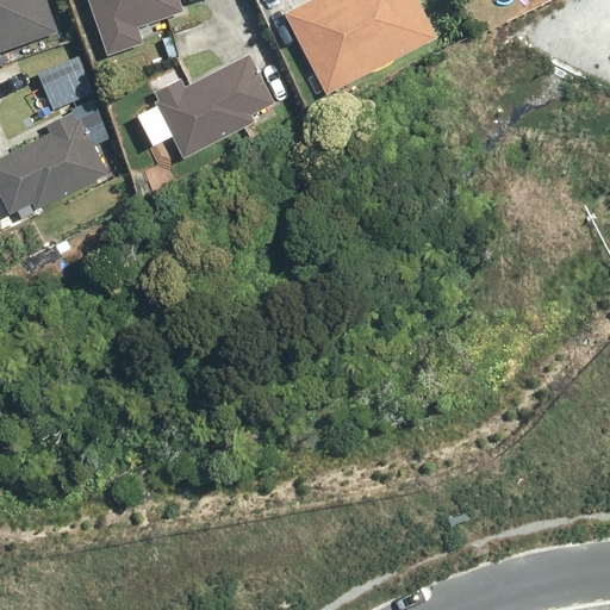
[(49,0),(0,0),(0,53),(60,33),(49,0)]
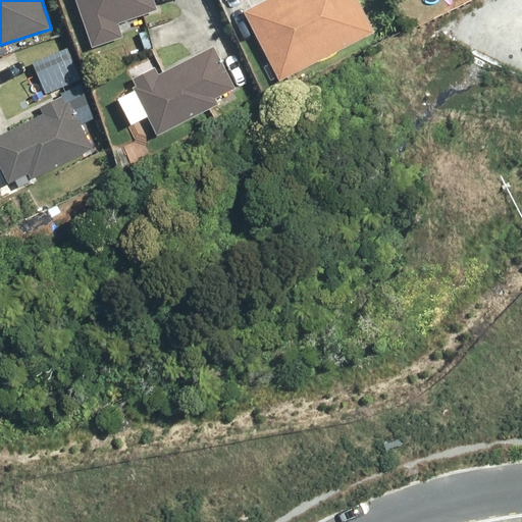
[(77,0),(95,46),(123,37),(119,24),(159,11),(155,0),(77,0)]
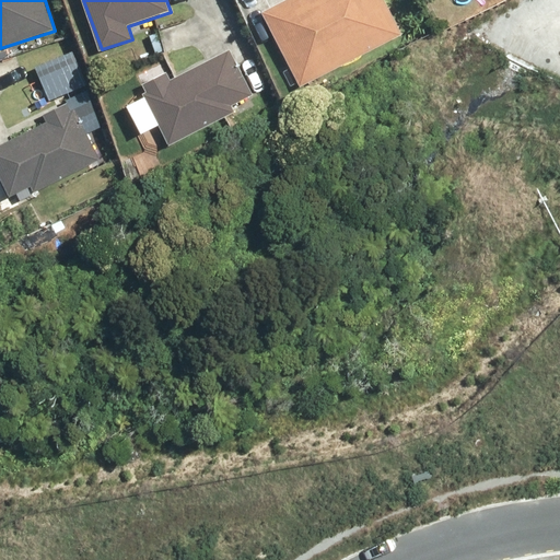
[(288,0),(264,12),(301,86),(405,35),(386,0),(288,0)]
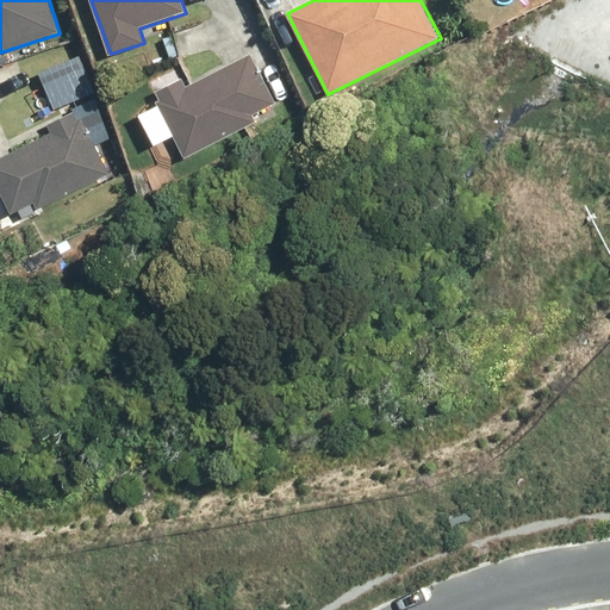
[(182,76),(150,93),(184,157),(257,120),(254,113),(278,101),(253,54),(187,87),(182,76)]
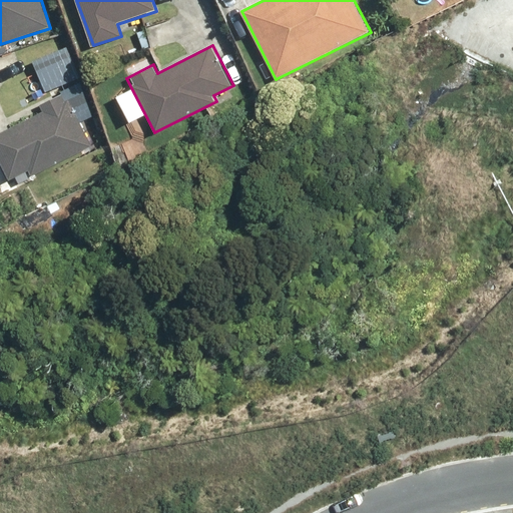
[(43,111),(0,131),(0,157),(10,178),(28,170),(32,178),(94,148),(67,92),(40,105),(43,111)]
